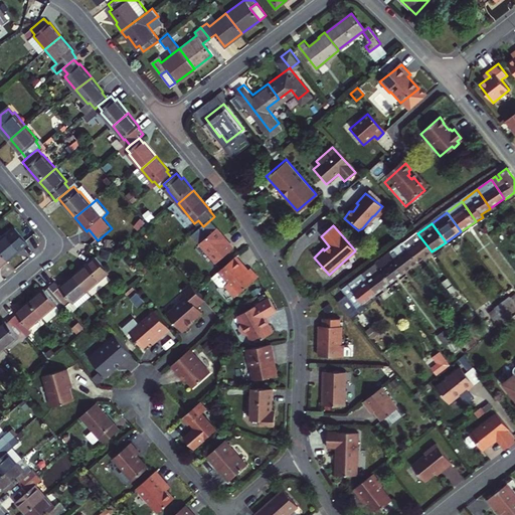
[(0,252),(6,261),(27,242),(14,227),(0,239),(0,252)]
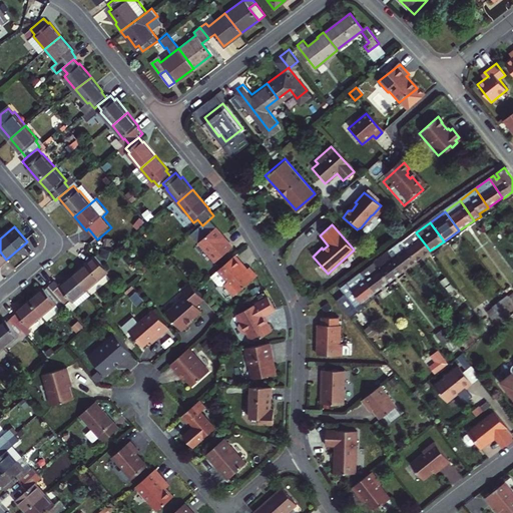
[(224,237),(225,236),(217,226),(199,242),(215,262),(233,245),(228,240),(226,240),(224,237)]
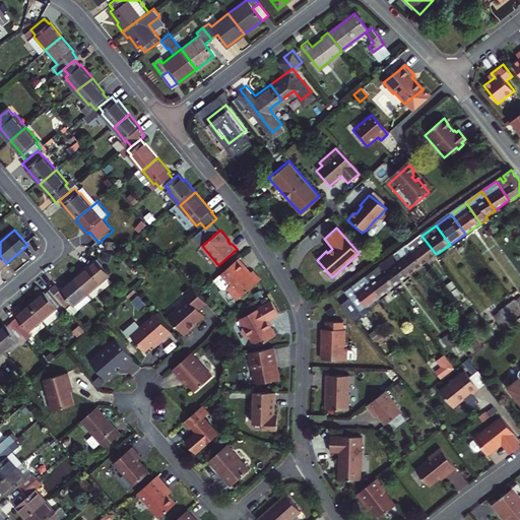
[(421,236),(407,246),(421,264),(436,254),(421,236)]
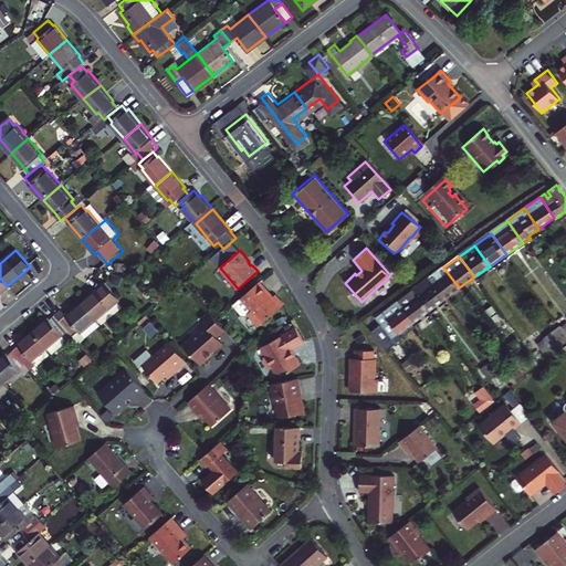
[(429,279),(443,299),(459,287),(443,268),(429,279)]
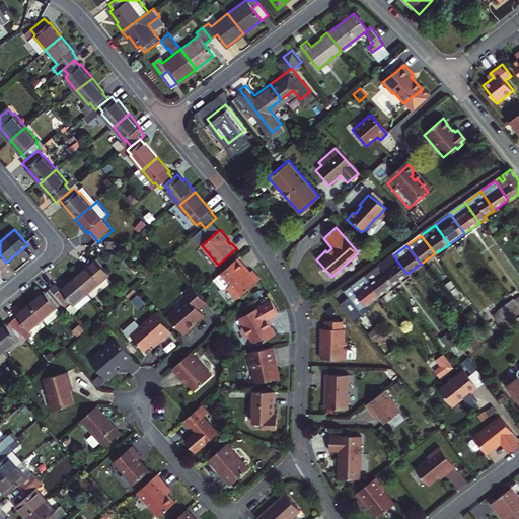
[(77,278),(90,293),(117,270),(104,254),(77,278)]
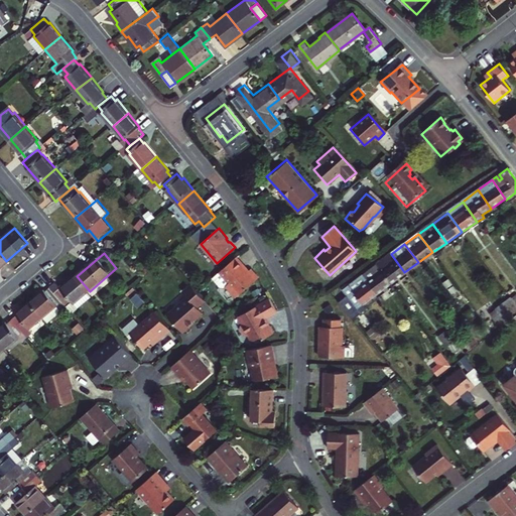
[(391,254),(377,265),(390,283),(404,272),(391,254)]
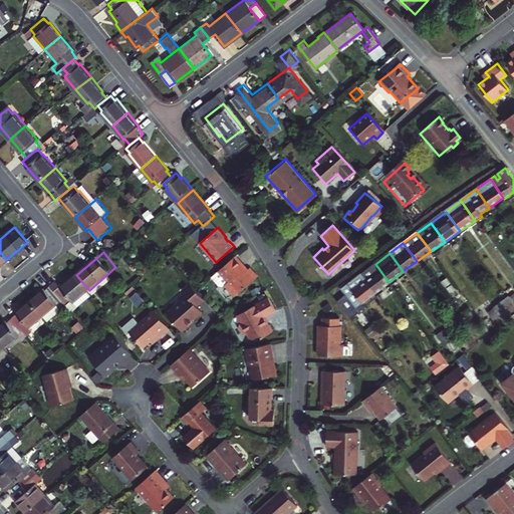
[(238,254),(220,270),(230,281),(227,284),(236,295),(258,275),(251,266),(248,269),(245,265),(246,264),(238,254)]
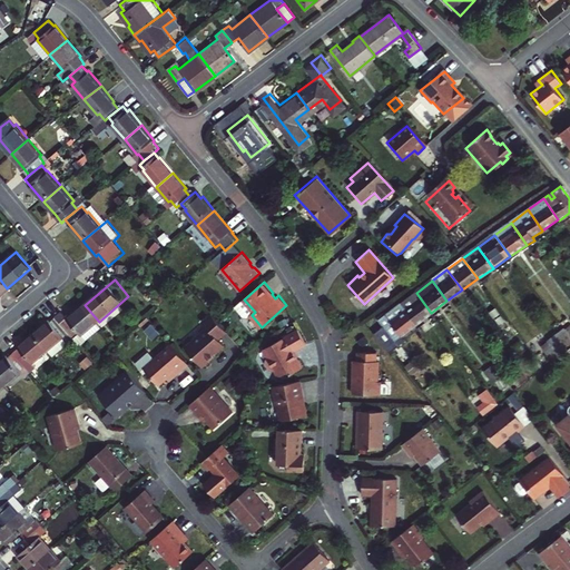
[(399,305),(414,325),(431,313),(416,293),(399,305)]
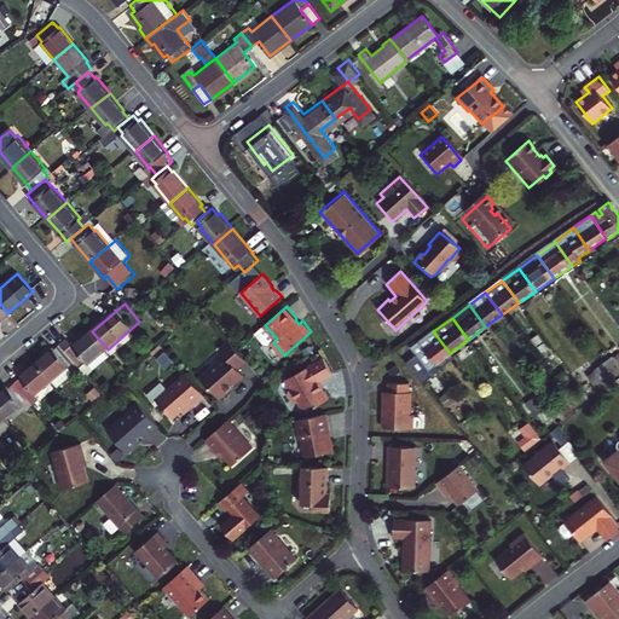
[(277,339),(265,325),(254,334),(266,348),(273,342),(277,339)]
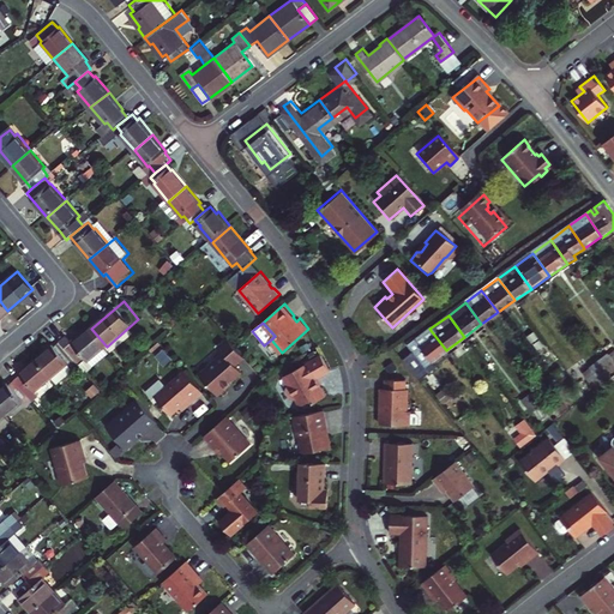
[(107,347),(91,329),(76,342),(68,333),(60,341),(82,366),(89,360),(90,361),(107,347)]
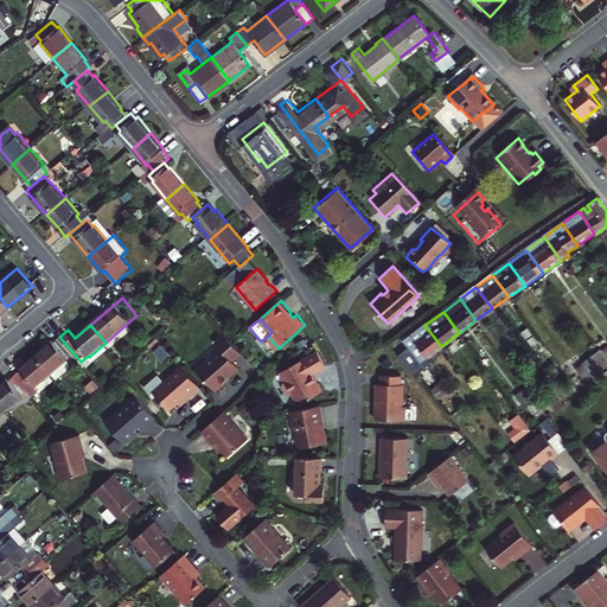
[(411,336),(427,357),(441,346),(425,325),(411,336)]
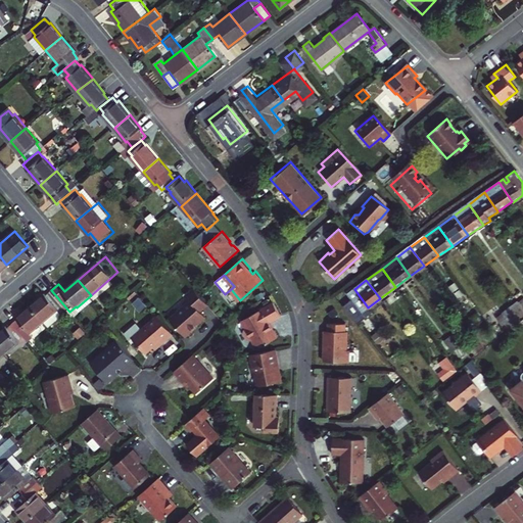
[(200,294),(190,282),(182,289),(187,294),(174,306),(167,313),(186,335),(206,317),(202,311),(208,304),(200,294)]
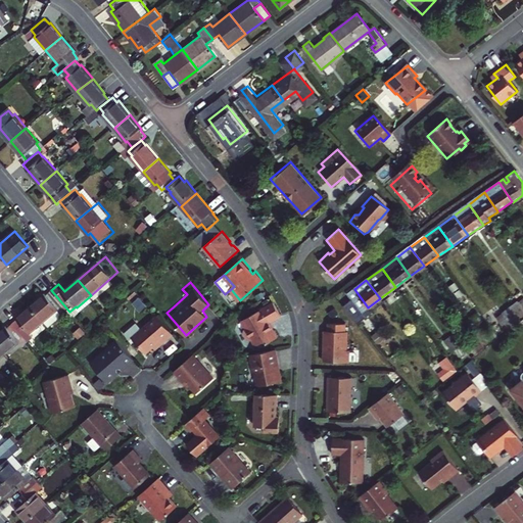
[(368,307),(354,289),(347,294),(350,299),(342,305),(355,323),(364,317),(371,312),(368,307)]
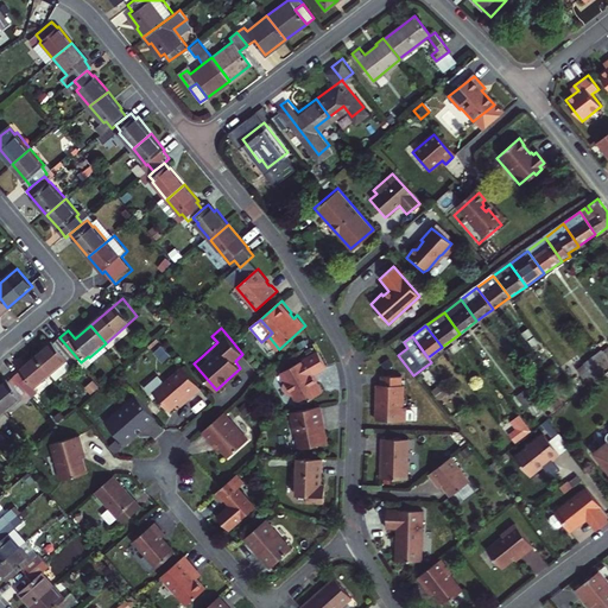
[(51,373),(57,381),(81,362),(59,337),(52,343),(51,342),(36,355),(51,373)]
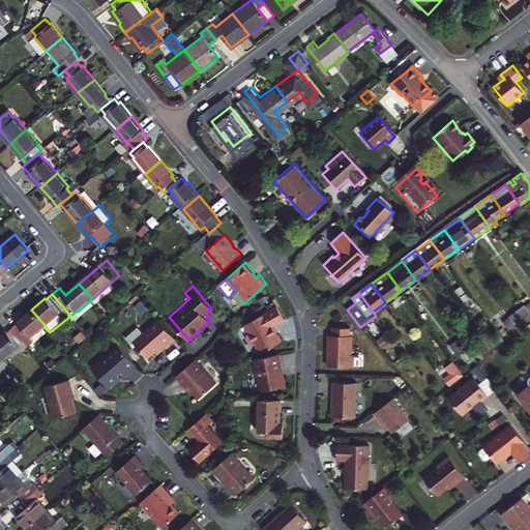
[(96,304),(92,299),(78,312),(77,311),(70,316),(76,323),(96,304)]
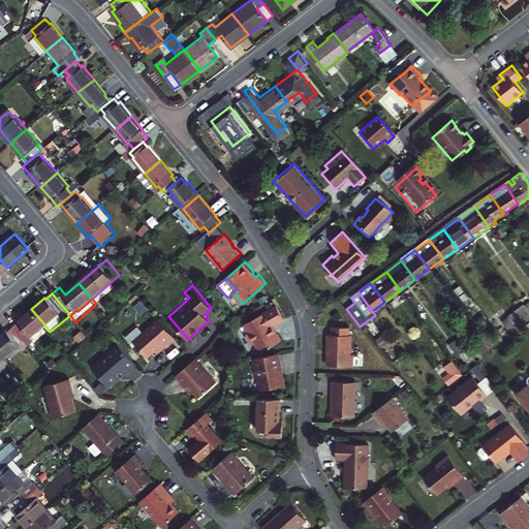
[(508,316),(519,330),(525,324),(528,321),(528,312),(524,305),(508,316)]
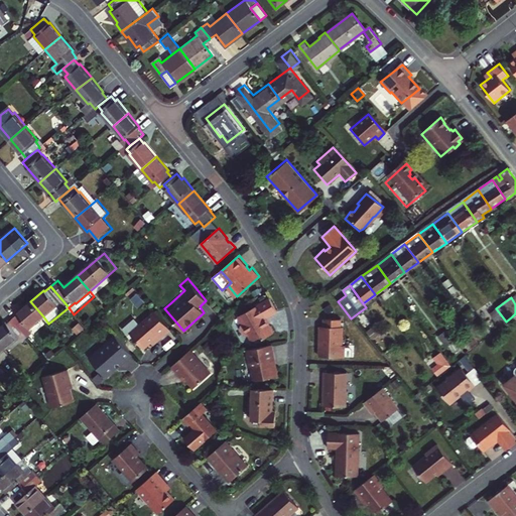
[(236,317),(240,323),(238,325),(237,328),(240,334),(243,335),(245,334),(247,338),(250,339),(259,333),(263,339),(273,333),(265,318),(277,312),(269,299),(236,317)]
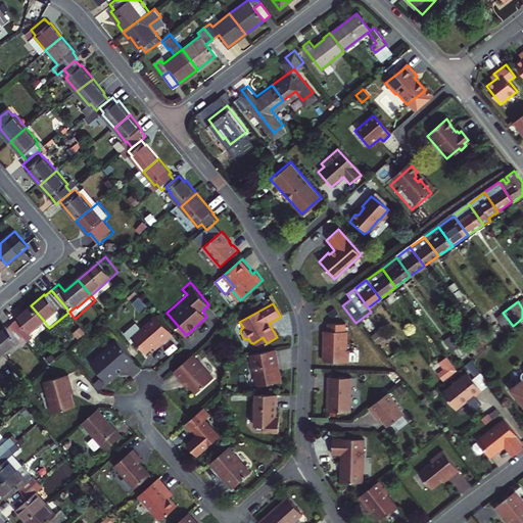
[(29,334),(44,321),(31,305),(16,317),(17,318),(10,324),(28,343),(33,338),(29,334)]
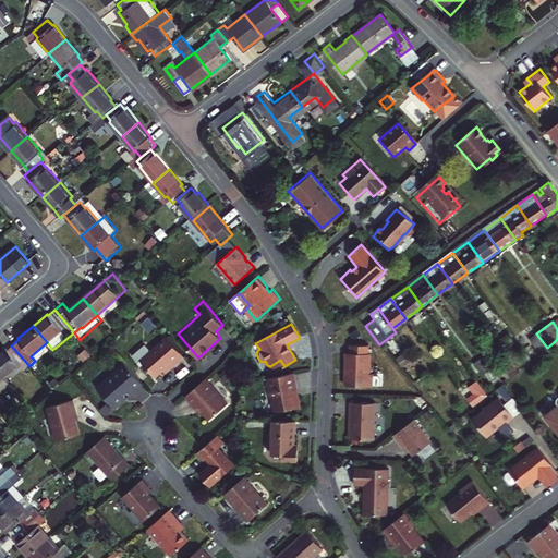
[(547,348),(536,334),(530,339),(541,353),(547,348)]
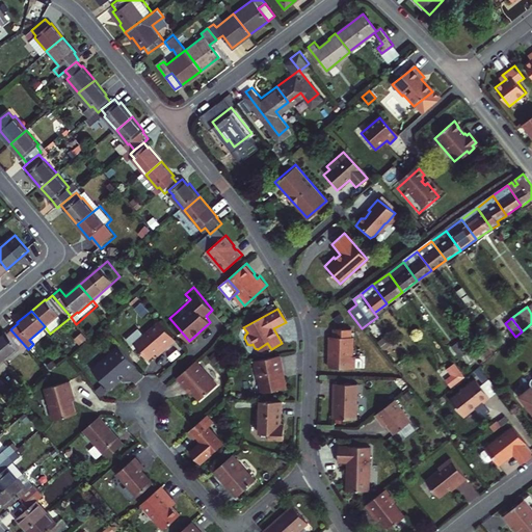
[(178,342),(162,323),(149,335),(148,335),(148,336),(137,345),(151,361),(163,349),(165,351),(178,342)]
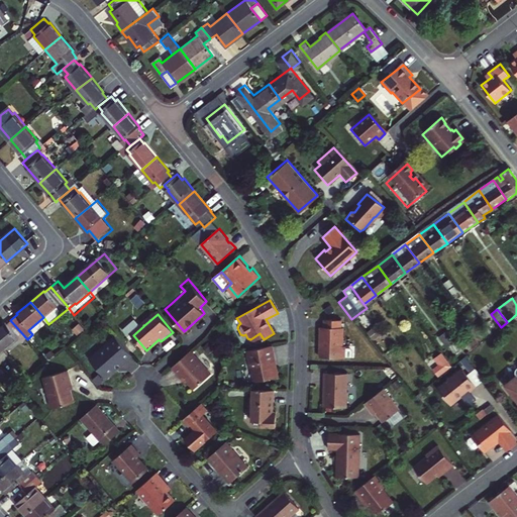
[(317,323),(316,353),(348,355),(348,348),(345,345),(341,344),(341,343),(339,343),(340,324),(336,324),(337,316),(320,316),(320,324),(317,323)]
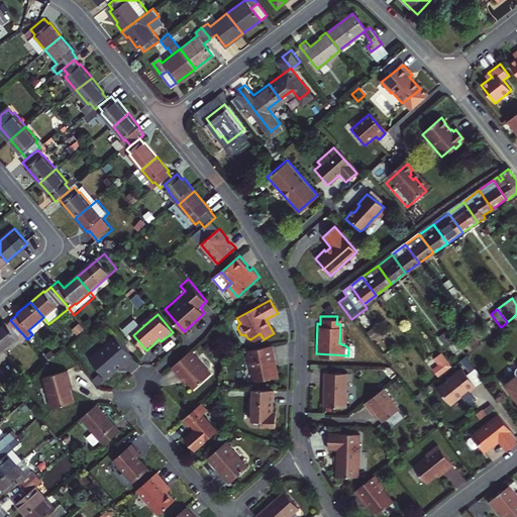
[(143,326),(143,325),(144,325),(139,319),(128,330),(133,335),(143,326)]
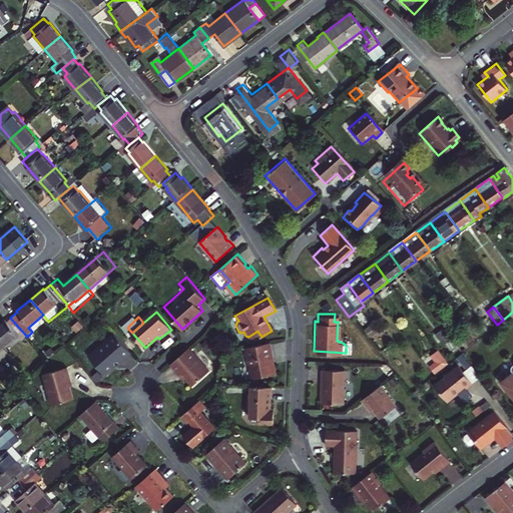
[(4,321),(0,324),(0,344),(3,349),(17,337),(21,342),(27,337),(10,318),(5,323),(4,321)]
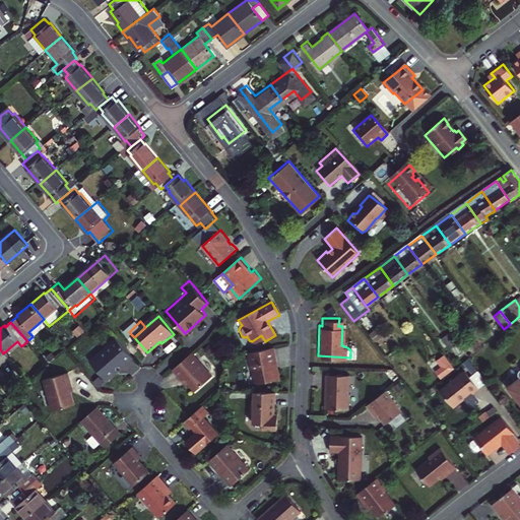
[(383,335),(377,327),(369,333),(376,341),(383,335)]
